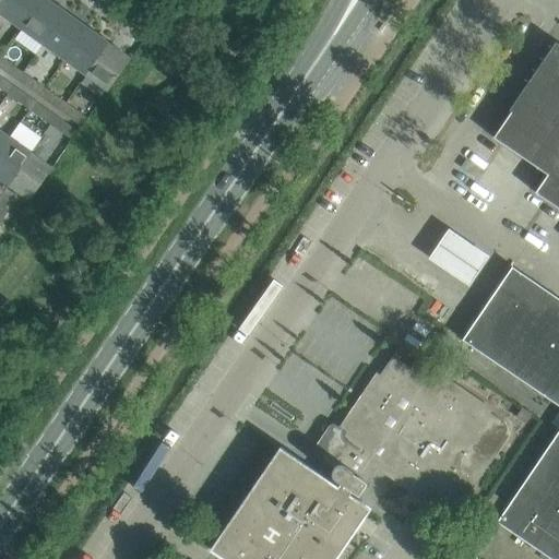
[(0,0),(0,13),(0,14),(10,0),(0,0)]
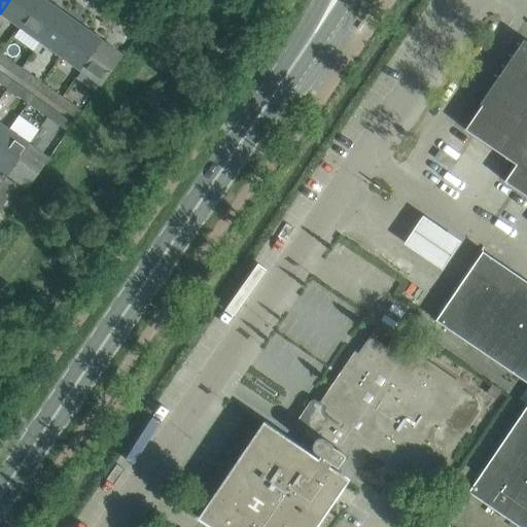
[(21,28),(39,0),(9,0),(0,13),(21,28)]
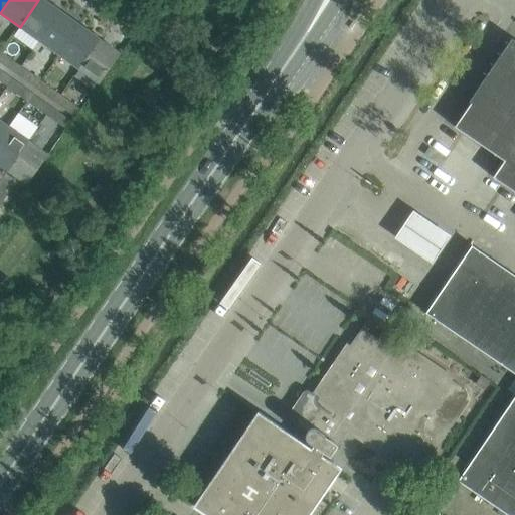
[(40,41),(61,11),(45,0),(38,0),(20,27),(40,41)]
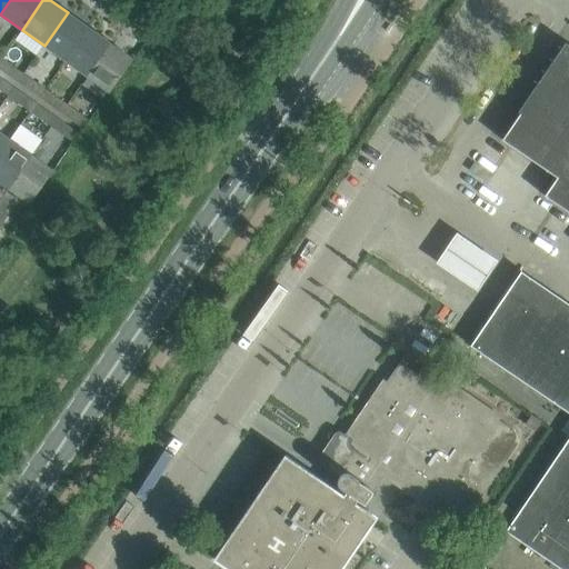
[(66,61),(90,28),(68,12),(45,46),(66,61)]
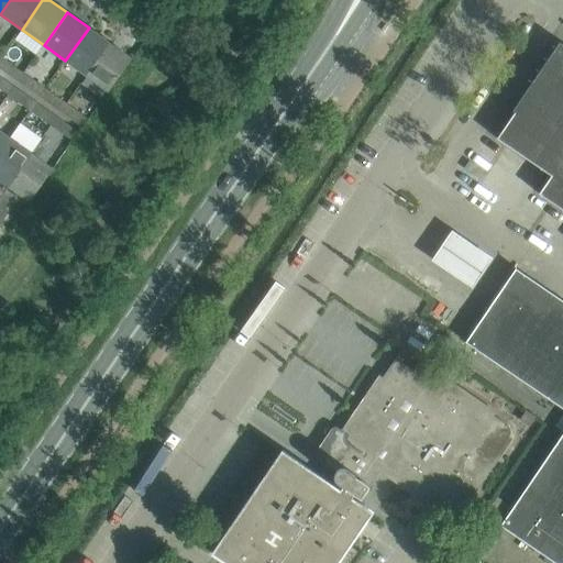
[(87,76),(110,43),(89,28),(65,61),(87,76)]
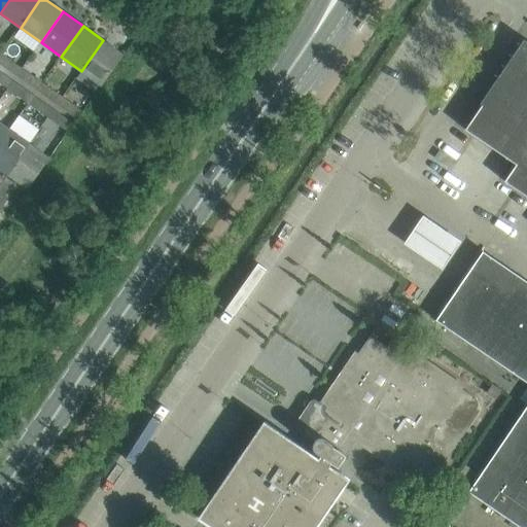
[(124,55),(103,40),(81,71),(102,85),(124,55)]
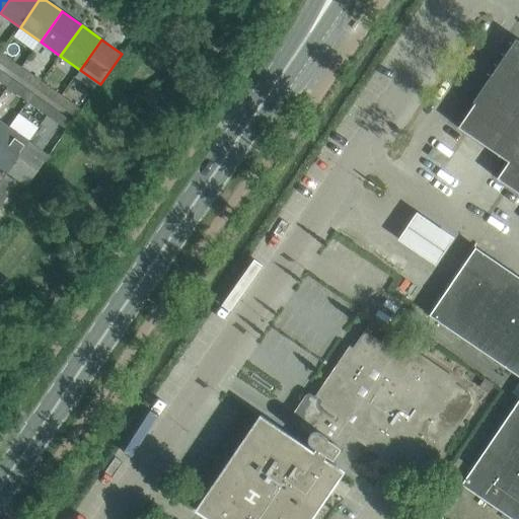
[(482,93),(479,91),(472,102),(474,103),(458,128),(508,162),(497,178),(518,194),(518,49),(511,52),(482,93)]
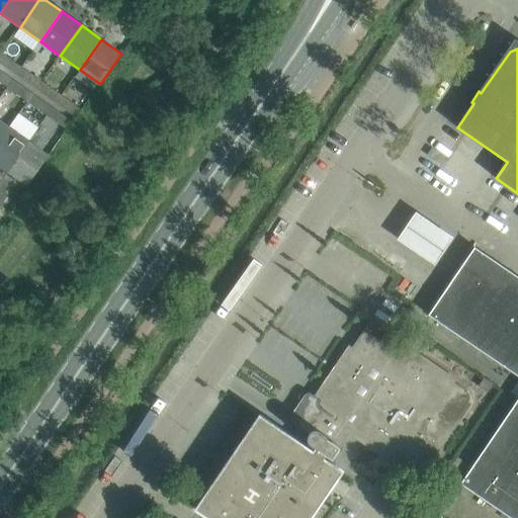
[(23,67),(3,53),(0,57),(0,61),(18,74),(23,67)]
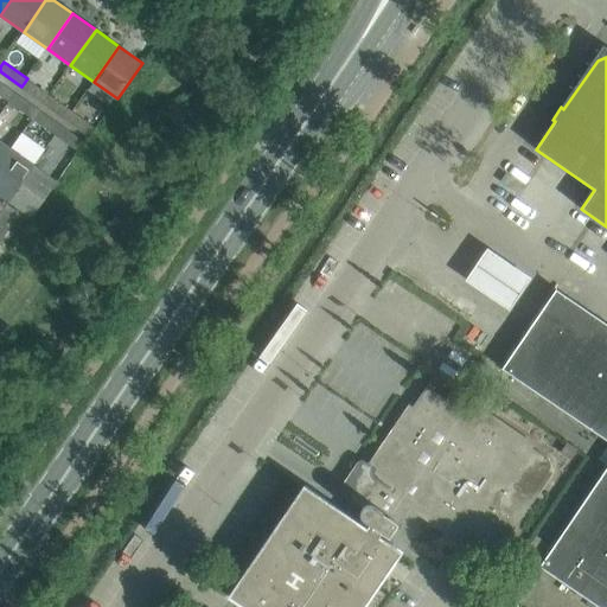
[(50,95),(27,78),(21,87),(44,103),(50,95)]
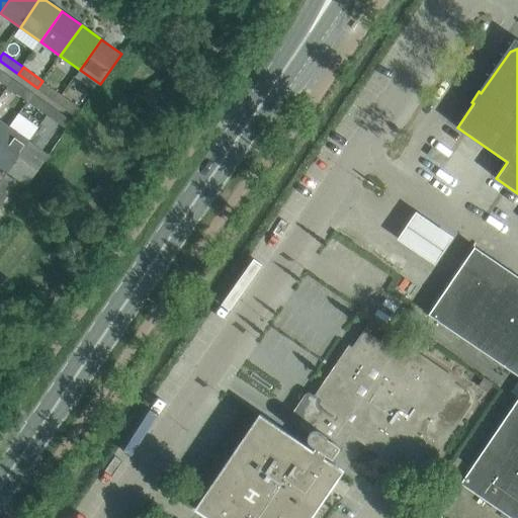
[(15,79),(0,68),(0,80),(9,87),(15,79)]
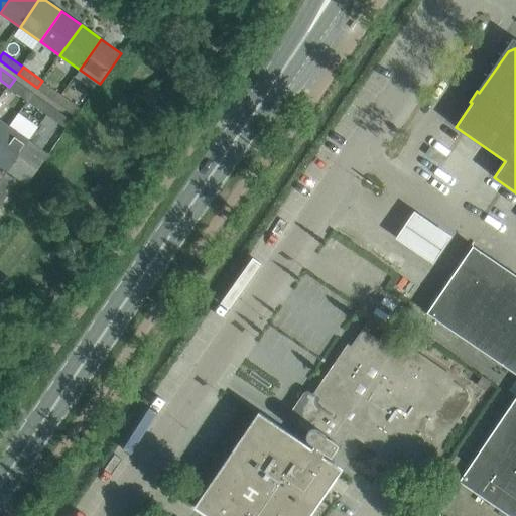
[(33,93),(15,79),(9,87),(28,101),(33,93)]
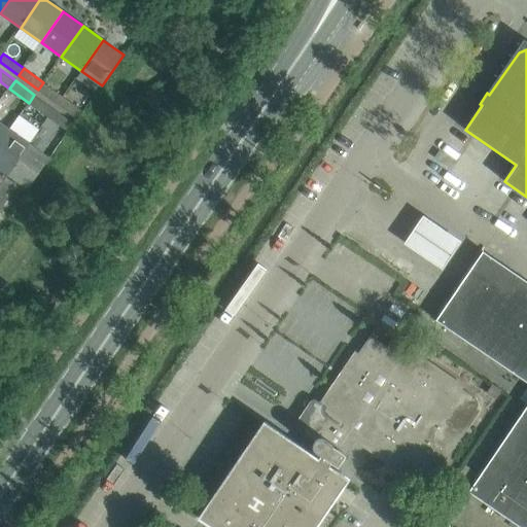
[(64,97),(43,82),(38,90),(59,104),(64,97)]
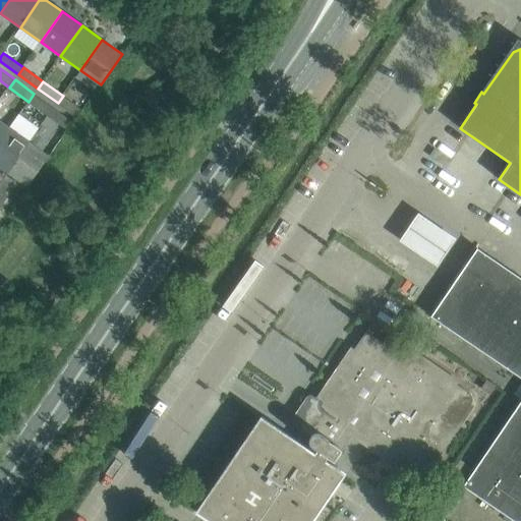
[(54,108),(34,94),(29,102),(49,116),(54,108)]
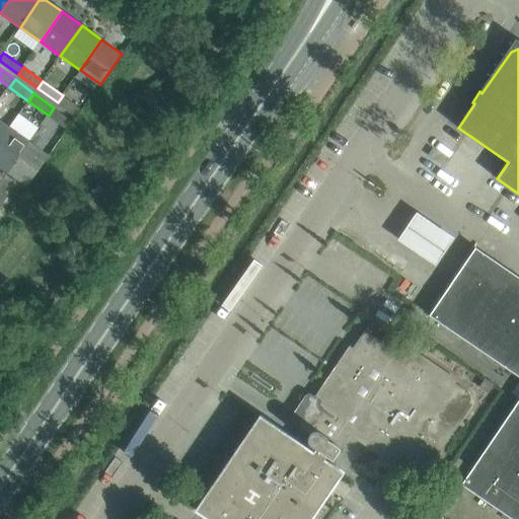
[(83,109),(63,95),(58,102),(78,117),(83,109)]
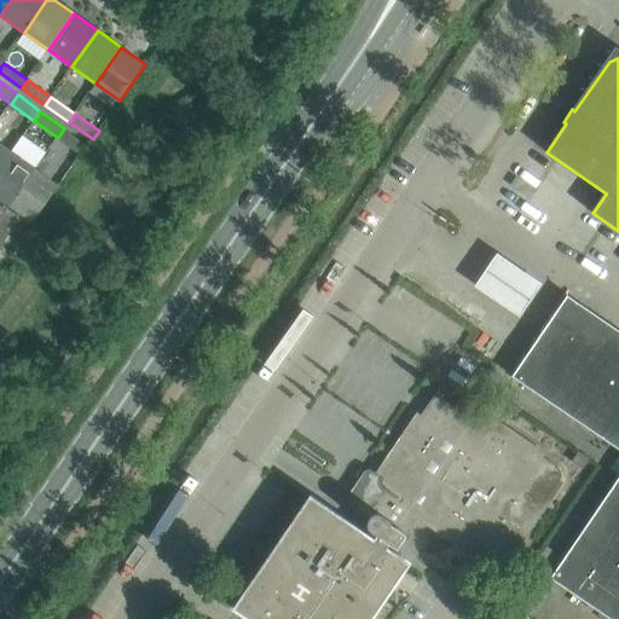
[(88,145),(64,128),(58,138),(81,155),(88,145)]
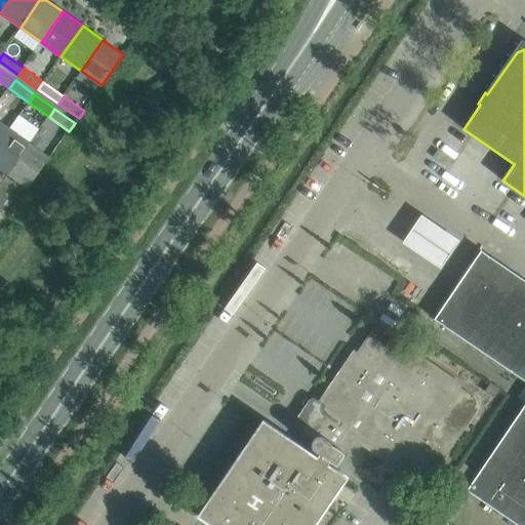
[(0,140),(9,128),(0,121),(0,140)]
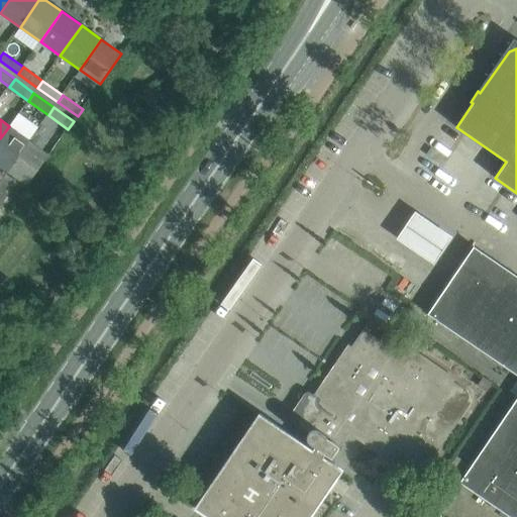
[(0,165),(7,171),(29,140),(9,126),(0,138),(0,165)]
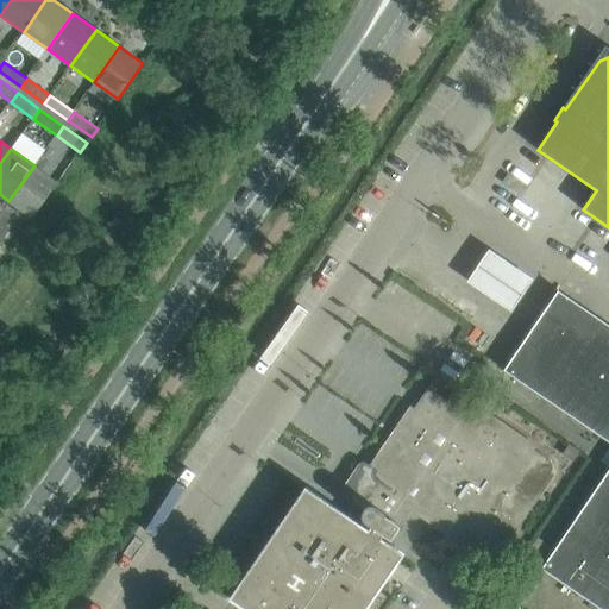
[(32,218),(57,183),(35,165),(8,201),(32,218)]
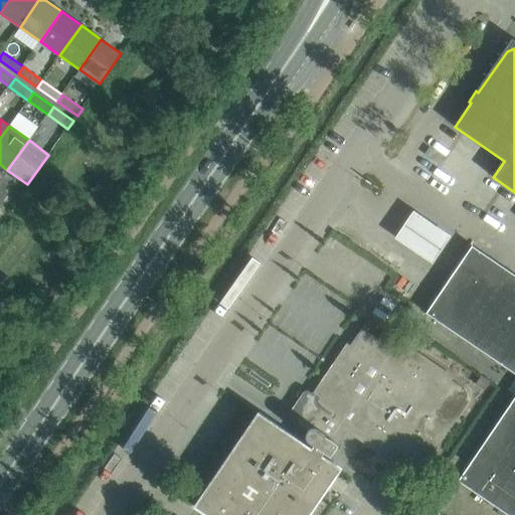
[(452,238),(414,214),(396,240),(434,266),(452,238)]
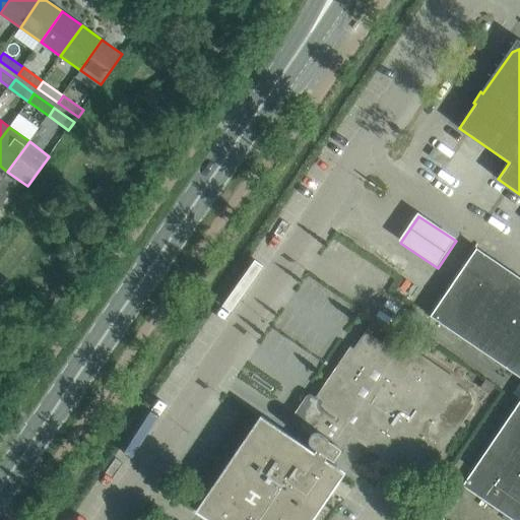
[(475,249),(430,316),(519,377),(519,400),(462,485),(514,519),(519,519),(519,277),(476,248),(475,249)]
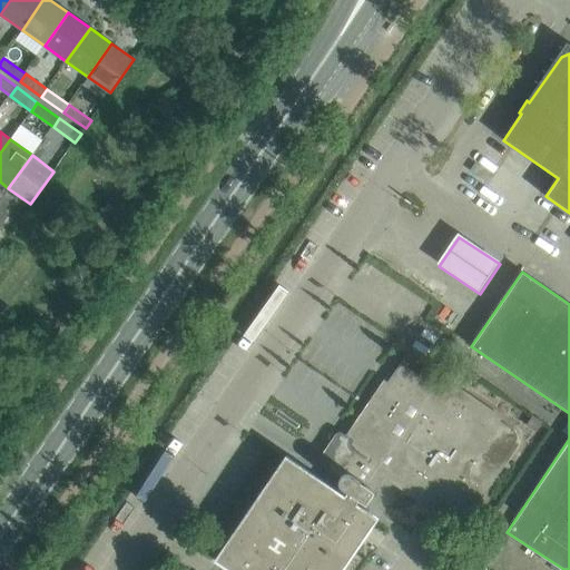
[(286,459),(217,560),(232,569),(340,569),(363,537),(369,528),(375,519),(356,507),(356,505),(360,500),(365,504),(386,474),(452,519),(454,520),(457,520),(460,520),(462,519),(464,517),(516,441),(517,439),(517,435),(517,433),(516,431),(513,429),(433,374),(430,372),(428,372),(424,372),(421,373),(419,375),(411,387),(394,375),(406,359),(404,357),(343,448),(338,445),(331,458),(334,461),(328,469),(341,477),(340,479),(338,480),(338,482),(338,484),(340,485),(341,488),(346,492),(344,497),(343,495),(343,497),(286,459)]
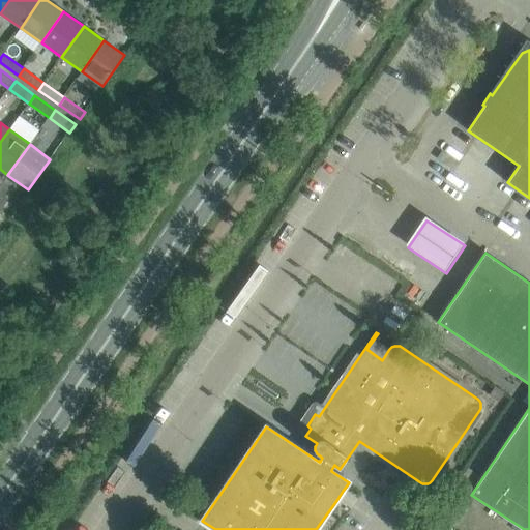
[(495,386),(490,395),(498,401),(504,392),(495,386)]
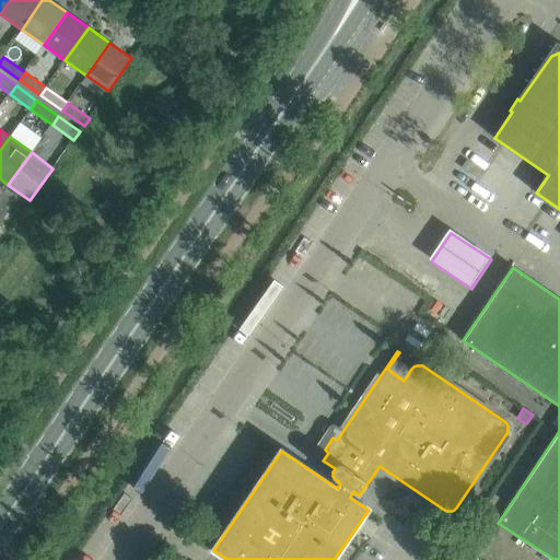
All buildings are outlined.
